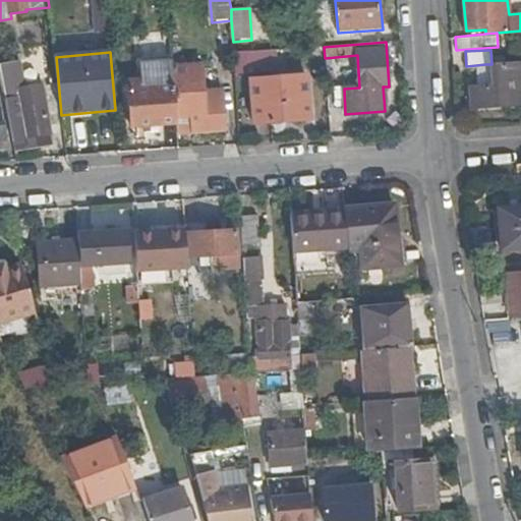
[(244,74),(243,52),(234,53),(235,75),(244,74)]
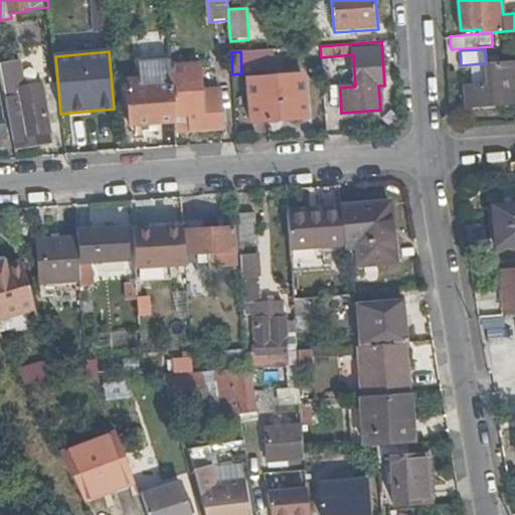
[(0,60),(0,67),(13,139),(51,133),(47,114),(44,94),(20,98),(19,92),(15,67),(10,68),(9,59),(0,60)]
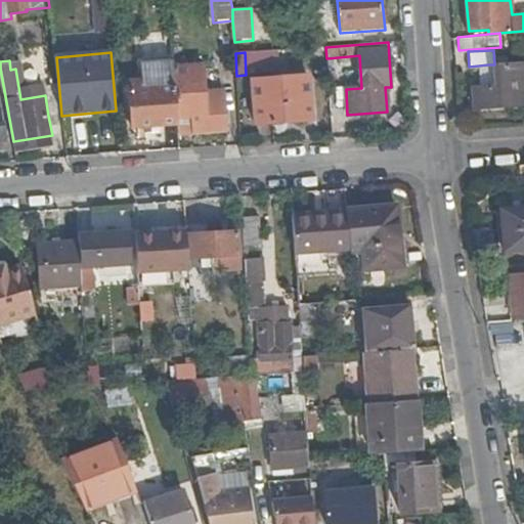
[(523,61),(494,64),(495,84),(489,84),(473,85),(474,106),(523,103),(523,83),(523,84),(523,77),(523,61)]
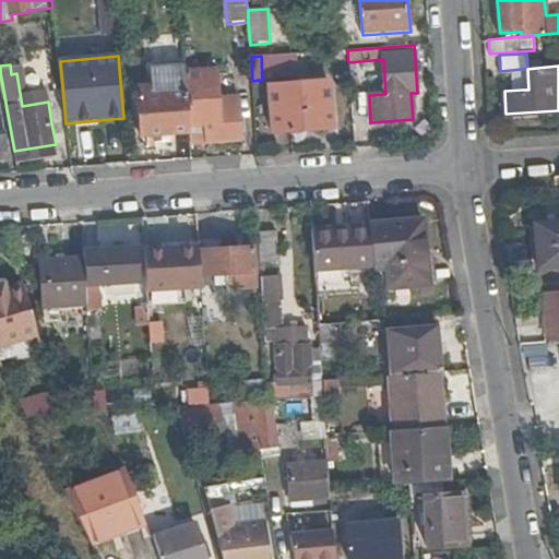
[(190,133),(187,73),(186,67),(154,69),(156,94),(140,94),(142,137),(190,133)]
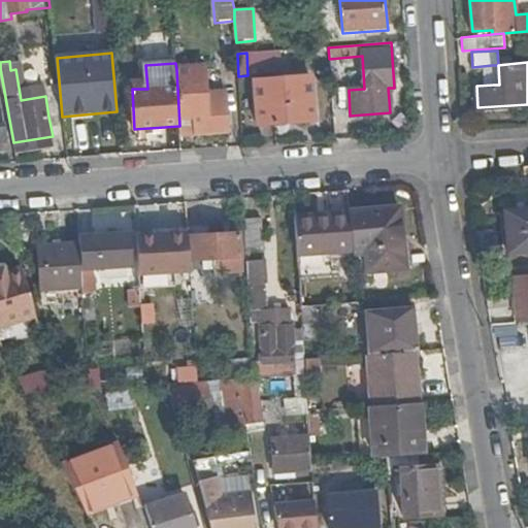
[(179,126),(180,134),(228,132),(226,93),(206,93),(204,67),(176,69),(179,126)]
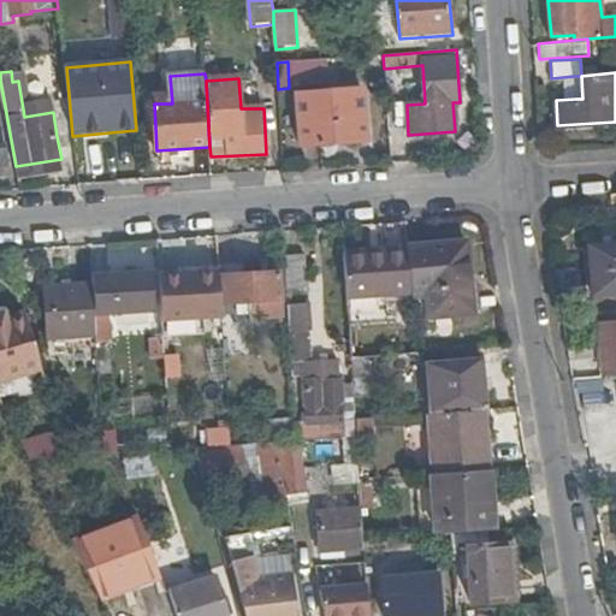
[(361,89),(297,94),(300,144),(365,140),(361,89)]
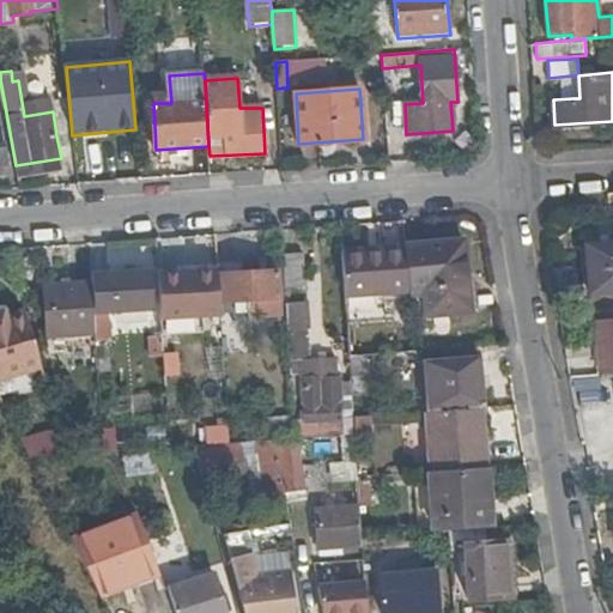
[(52,104),(23,109),(24,116),(53,111),(52,104)]
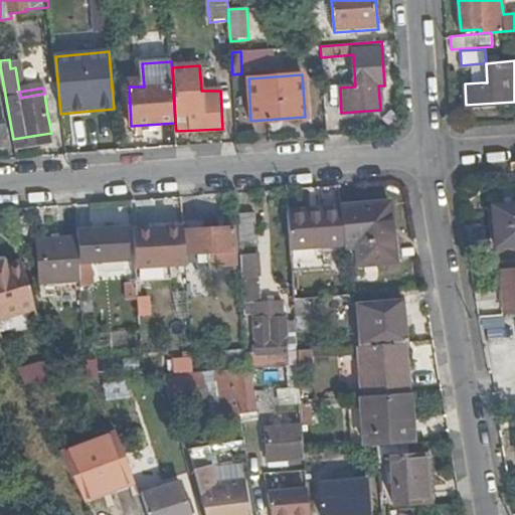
[(13,139),(15,150),(45,145),(53,143),(51,133),(13,139)]
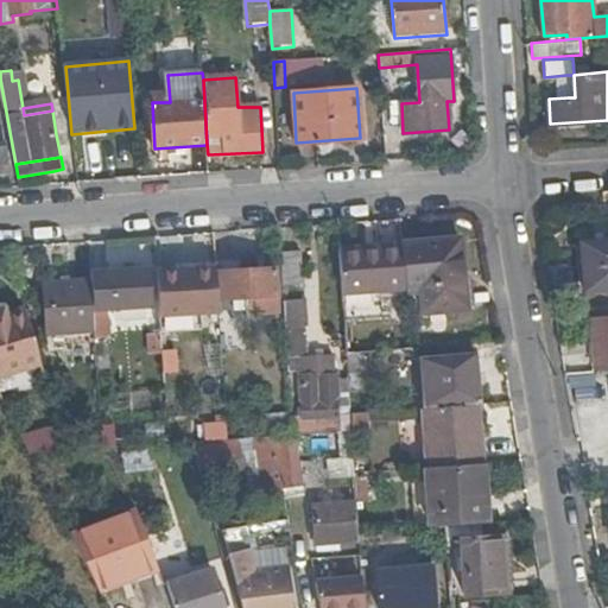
[(293,228),(279,228),(280,252),(296,252),(293,228)]
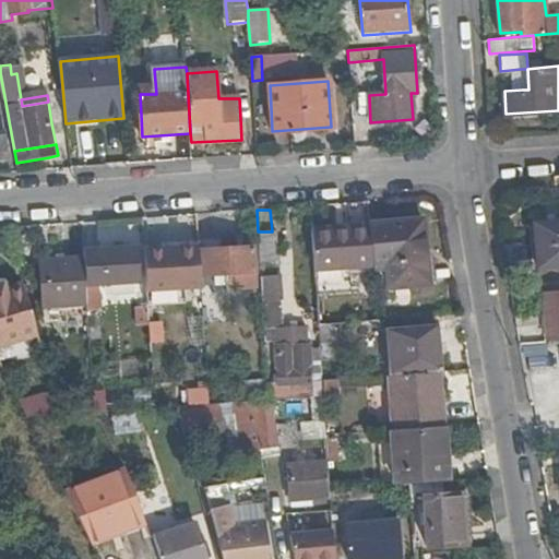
[(370,224),(373,265),(373,272),(388,271),(389,288),(428,285),(423,219),(370,224)]
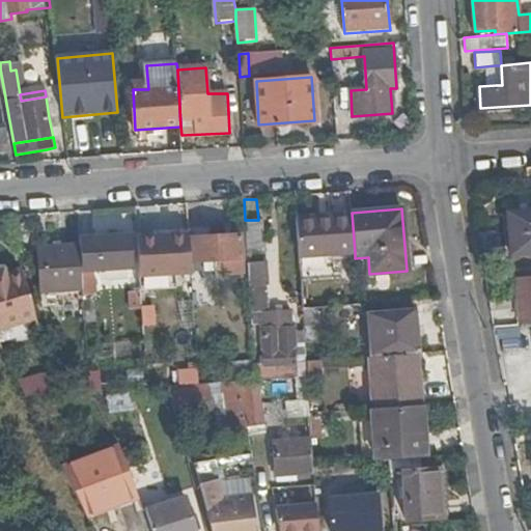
[(332,218),(297,220),(299,256),(355,252),(352,213),(352,212),(331,213),(332,218)]
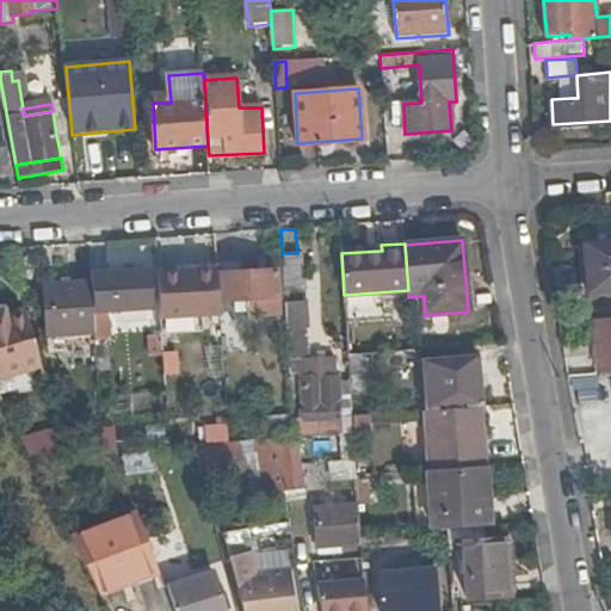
[(610,244),(590,245),(593,292),(610,291),(610,244)]
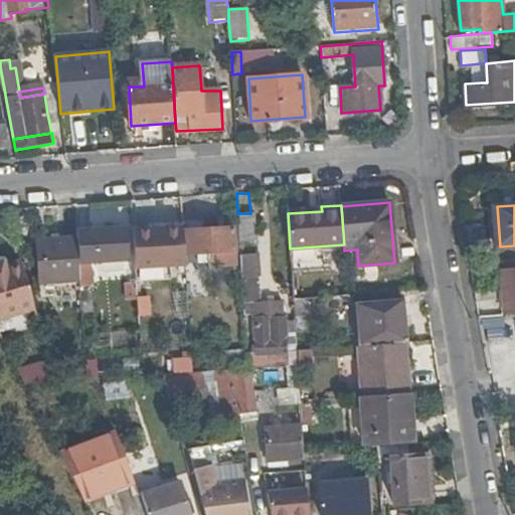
[(500,246),(497,206),(492,207),(495,247),(500,246)]
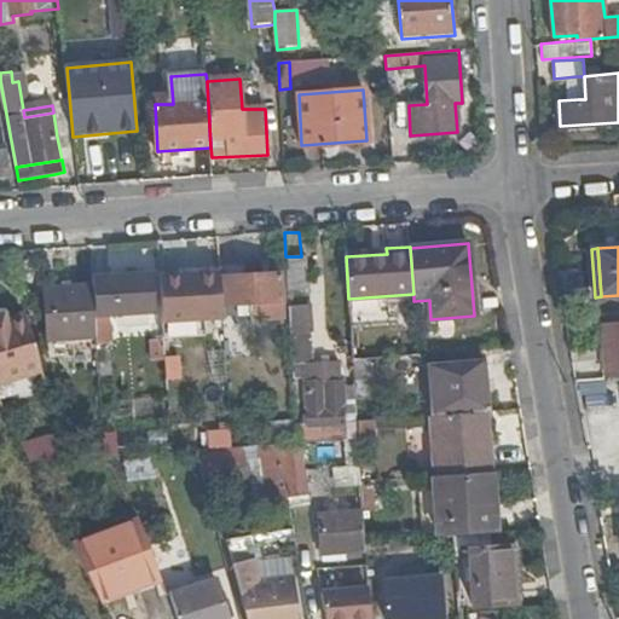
[(301,256),(285,256),(288,290),(308,289),(307,255),(301,256)]
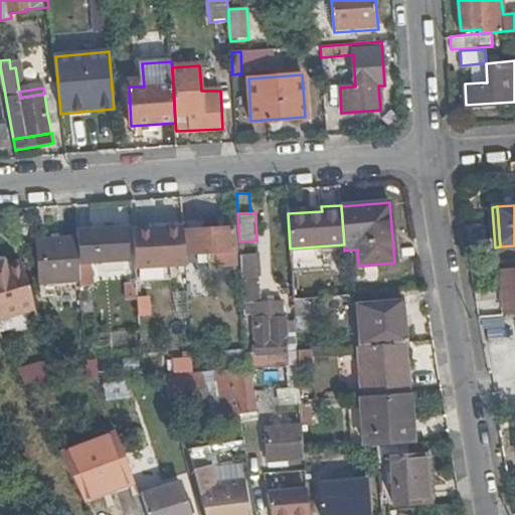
[(183,226),(133,230),(136,270),(171,267),(186,266),(183,226)]
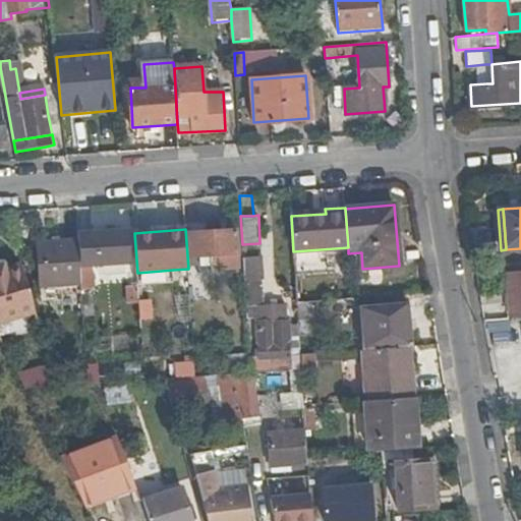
[(79,233),(79,241),(81,268),(129,264),(128,231),(79,233)]
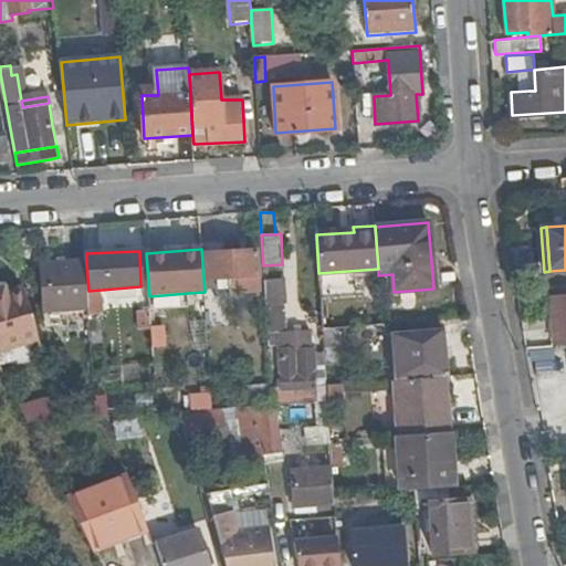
[(257,251),(205,255),(207,280),(221,279),(221,287),(229,287),(230,292),(259,290),(257,251)]
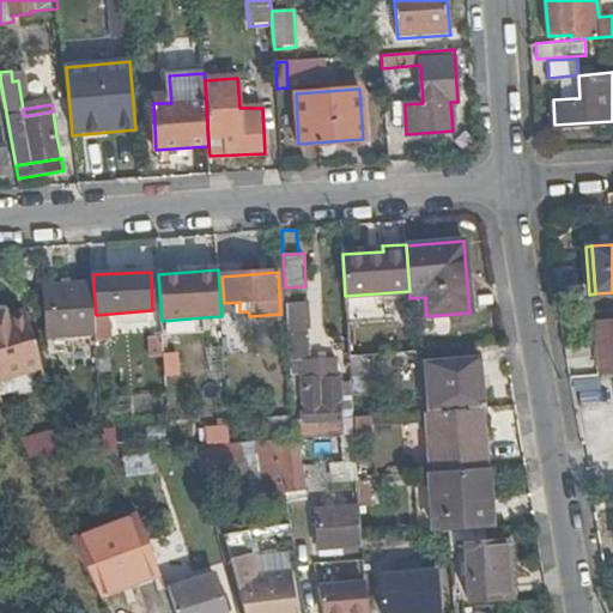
[(50,337),(97,334),(96,315),(93,284),(47,286),(50,337)]
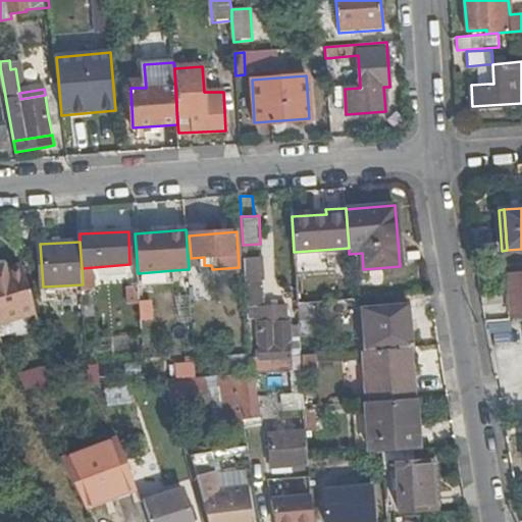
[(14,246),(0,249),(0,277),(7,304),(28,298),(14,246)]
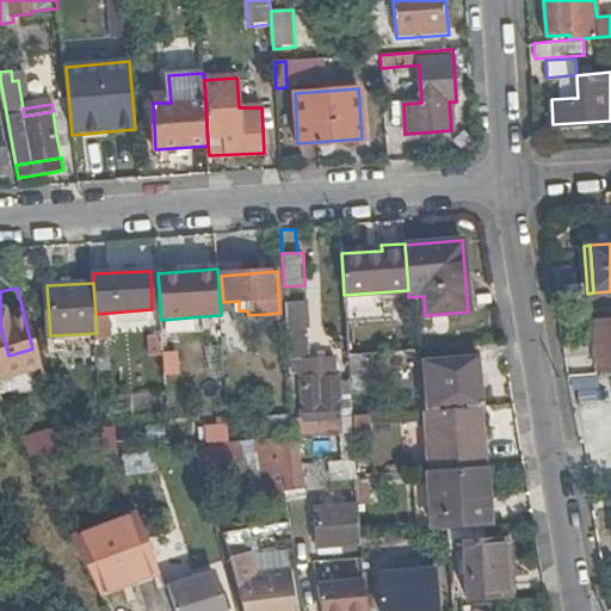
[(289,329),(303,328),(308,328),(306,309),(288,310),(289,329)]
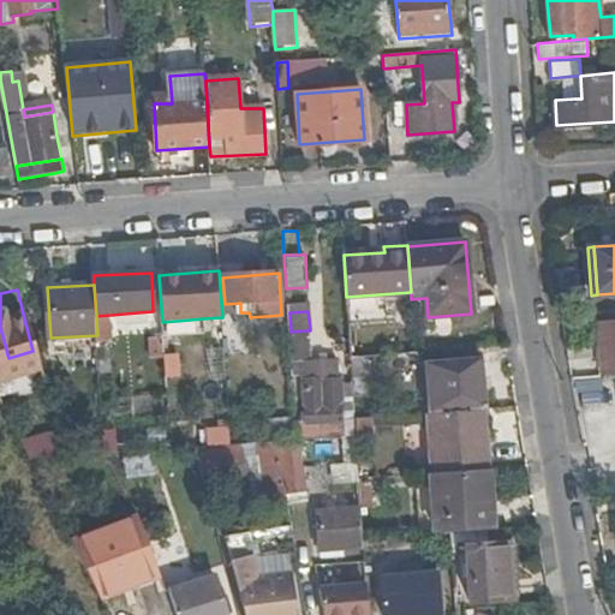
[(204,318),(162,322),(163,336),(206,334),(204,318)]
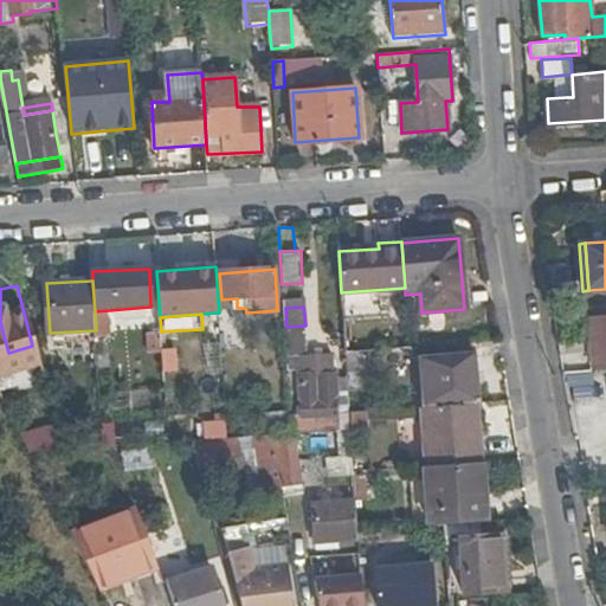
[(565,373),(593,372),(593,368),(605,367),(605,318),(591,320),(593,350),(561,353),(562,360),(565,373)]
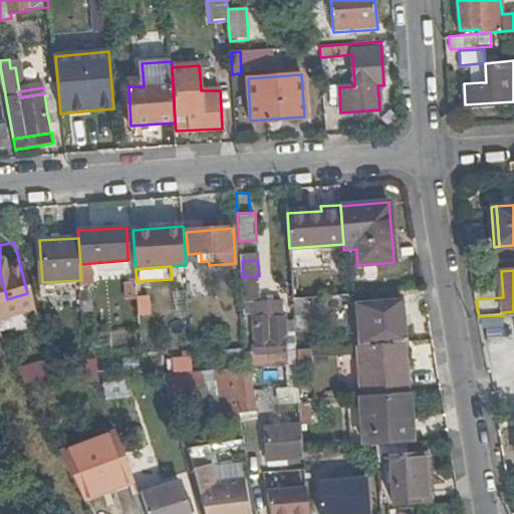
[(243,277),(242,277),(244,304),(257,304),(255,276),(243,277)]
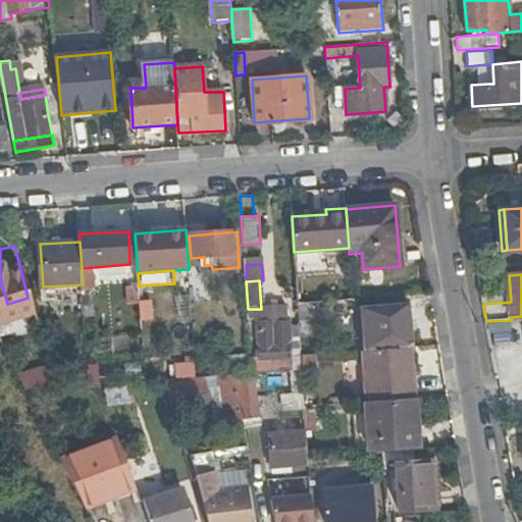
[(299,321),(312,320),(311,303),(298,304),(299,321)]
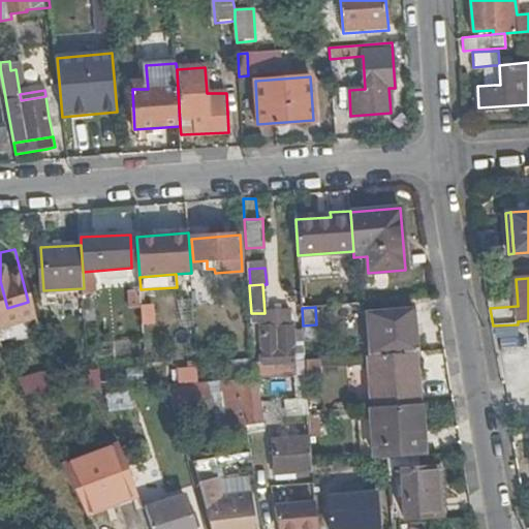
[(413,308),(367,312),(368,337),(375,337),(376,352),(413,349),(417,349),(413,308)]
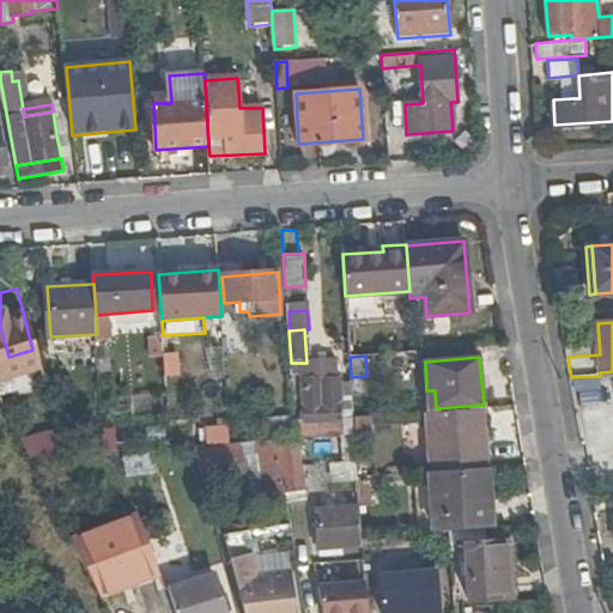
[(351,377),(352,396),(368,395),(366,376),(351,377)]
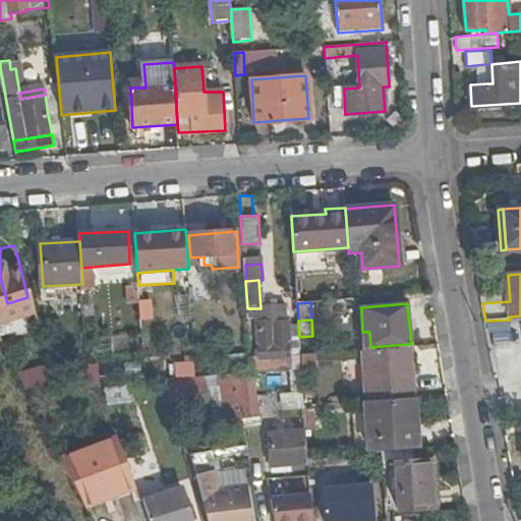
[(259,357),(250,357),(251,372),(265,371),(288,370),(302,369),(301,356),(291,356),(288,322),(272,323),(272,321),(256,322),(259,357)]
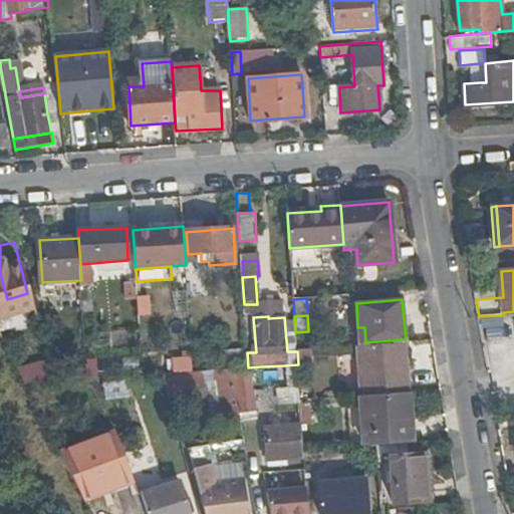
[(402,341),(354,345),(358,396),(406,393),(402,341)]
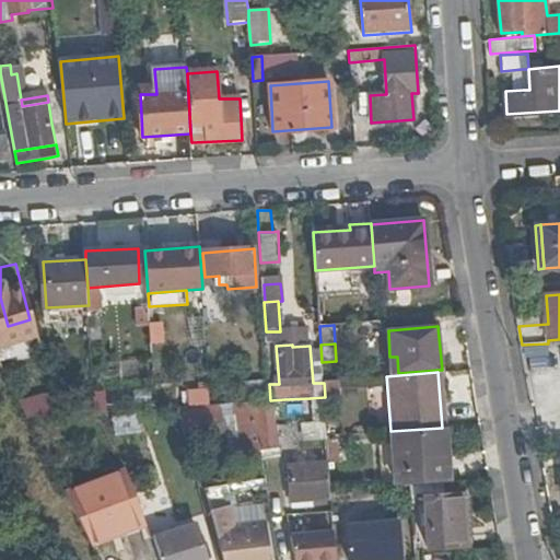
[(246,381),(248,403),(251,403),(254,403),(270,400),(269,384),(269,378),(246,381)]
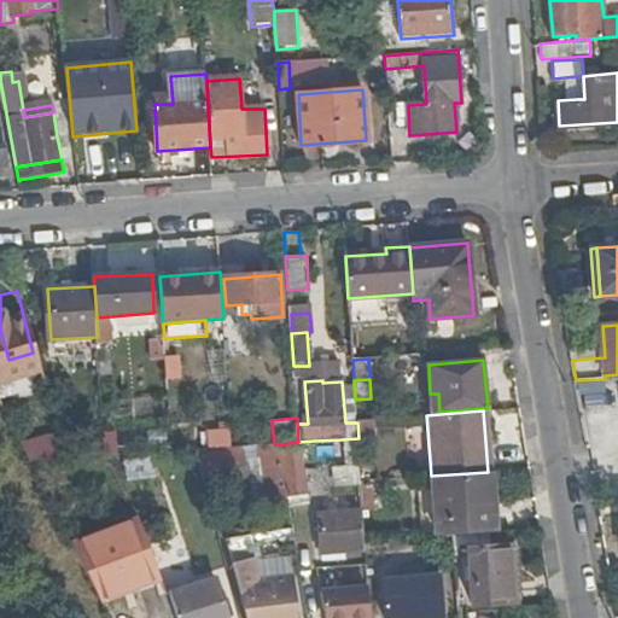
[(60,433),(21,444),(29,461),(68,459),(60,433)]
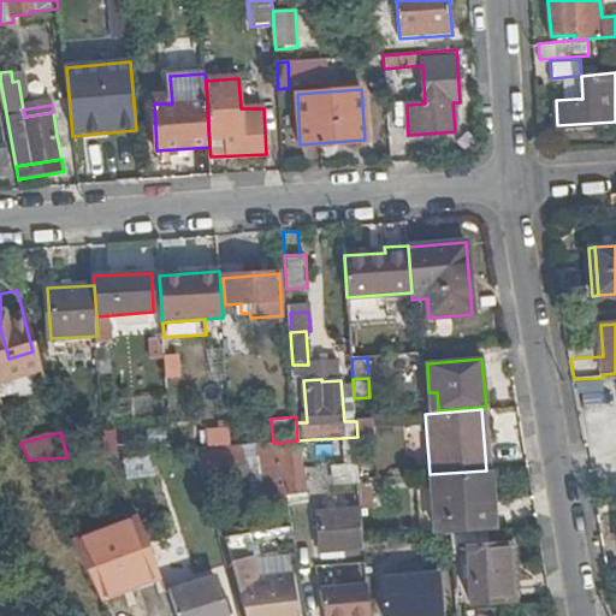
[(341,438),(313,439),(314,452),(341,451),(341,438)]
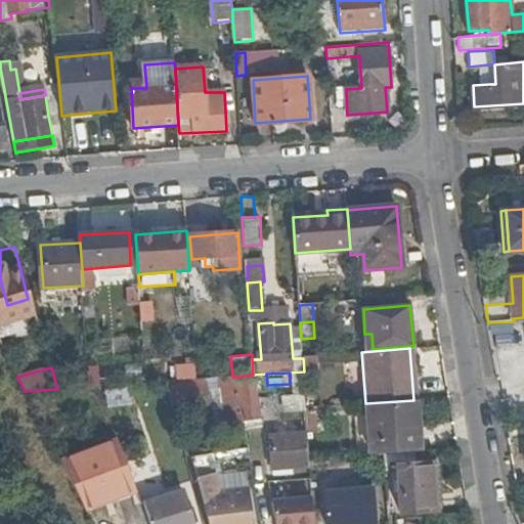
[(253,375),(237,377),(246,421),(261,419),(253,375)]
